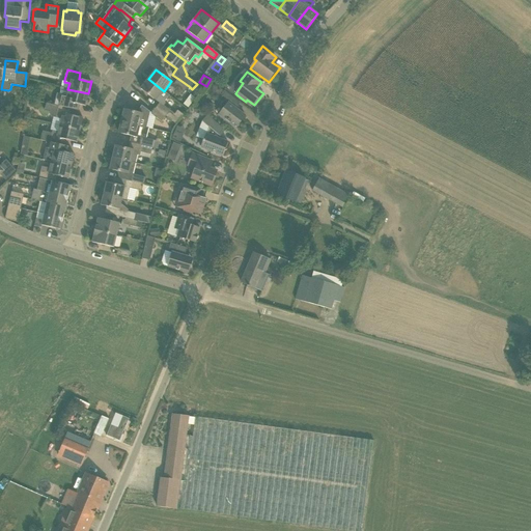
[(141,88),(149,95),(160,103),(156,108),(169,118),(176,124),(184,114),(177,110),(174,114),(164,106),(165,104),(165,101),(169,95),(164,91),(148,79),(141,88)]
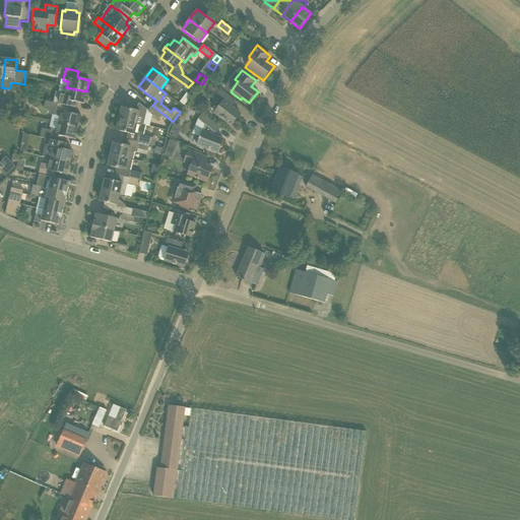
[(181,90),(185,84),(175,77),(171,82),(181,90)]
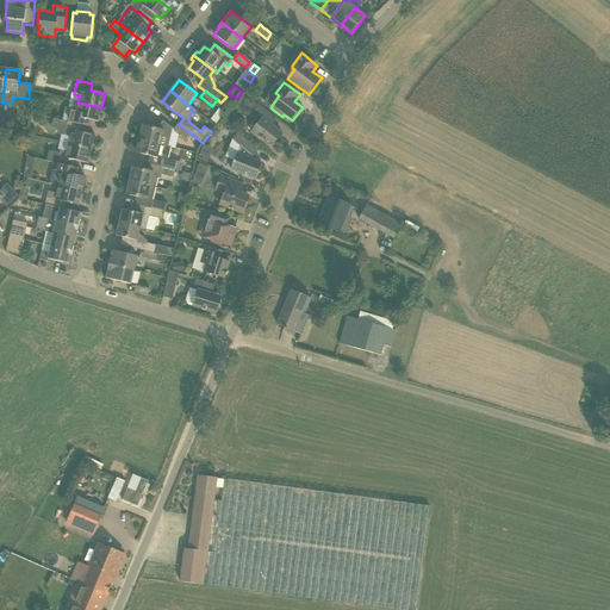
[(70,100),(68,107),(66,107),(62,120),(82,125),(89,128),(92,120),(98,123),(101,107),(78,103),(70,100)]
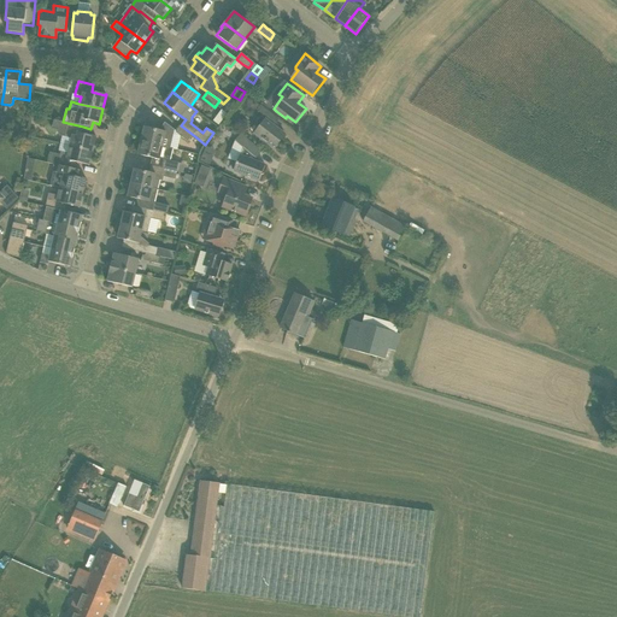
[(256,124),(259,127),(253,134),(274,150),(286,135),(274,125),(278,118),(257,103),(254,105),(258,109),(257,110),(263,115),(256,124)]
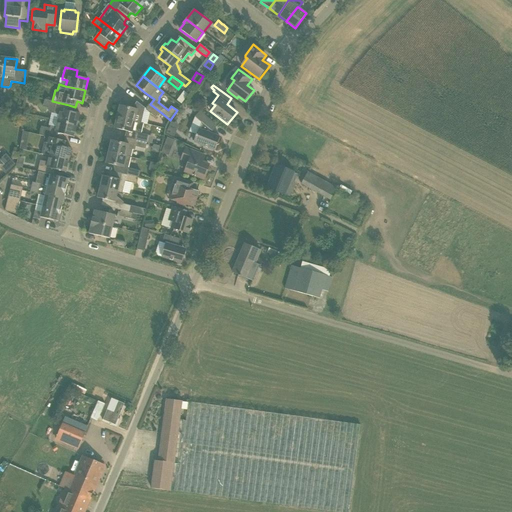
[(59,115),(57,121),(77,125),(80,113),(79,113),(79,114),(67,111),(69,105),(52,101),(45,99),(43,104),(42,107),(47,108),(47,109),(49,112),(59,115)]
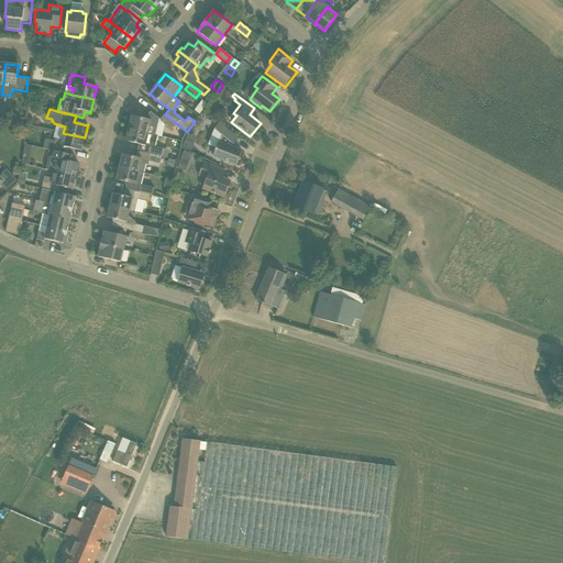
[(145,119),(142,119),(132,116),(129,129),(155,135),(159,119),(151,112),(145,119)]
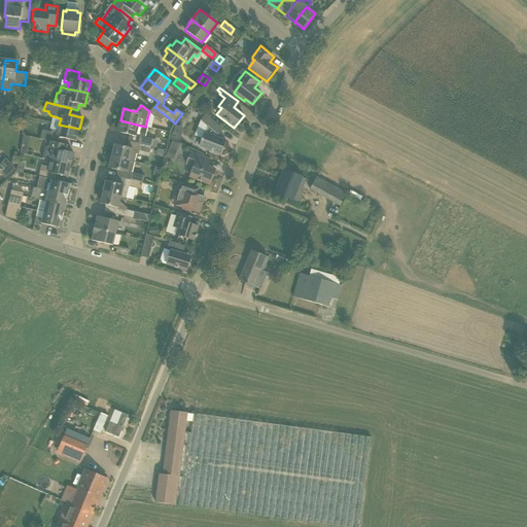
[(168,117),(154,107),(150,113),(161,120),(162,118),(165,121),(168,117)]
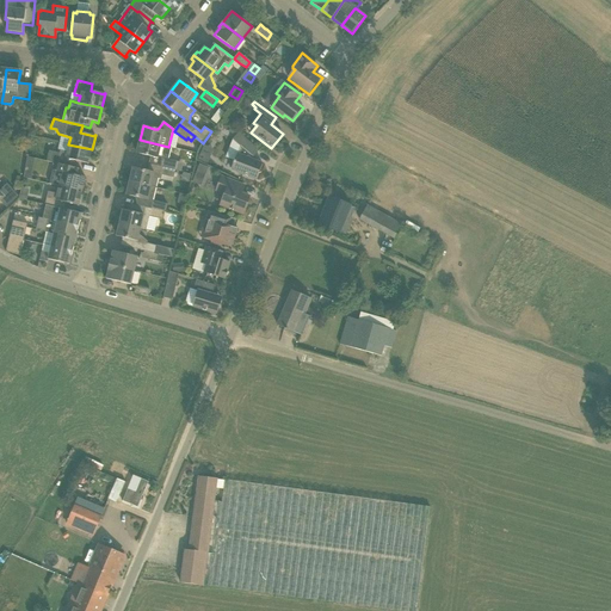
[(22,139),(23,129),(12,128),(10,136),(22,139)]
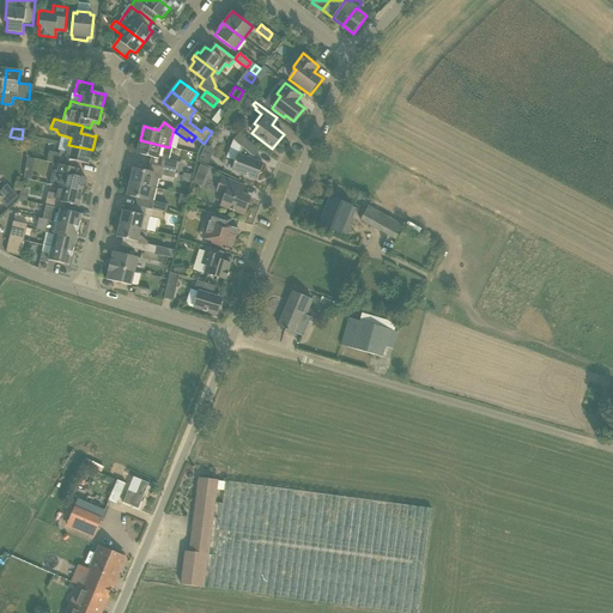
[(263,164),(253,161),(254,157),(260,150),(238,133),(236,137),(234,140),(238,144),(232,161),(235,161),(231,170),(258,180),(260,174),(262,173),(261,170),(263,164)]
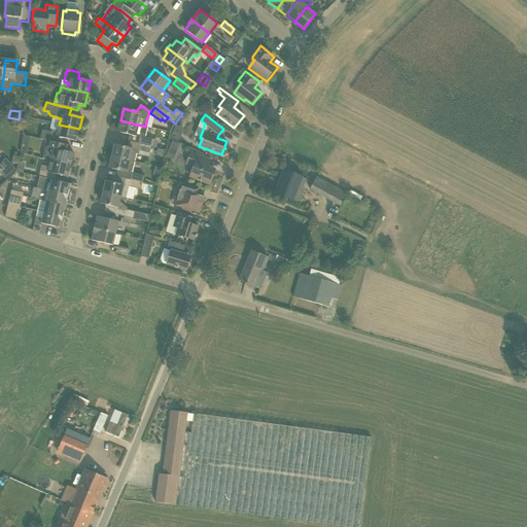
[(117,132),(130,135),(129,141),(151,146),(152,139),(145,138),(147,127),(145,127),(120,120),(117,132)]
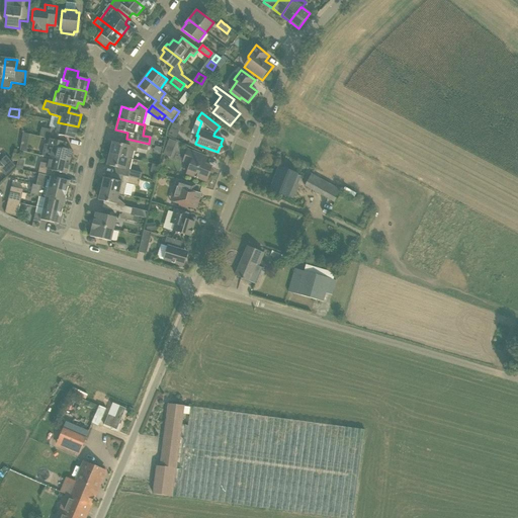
[(61,142),(63,137),(75,140),(78,126),(58,122),(57,128),(52,126),(51,130),(41,127),(39,137),(49,139),(61,142)]
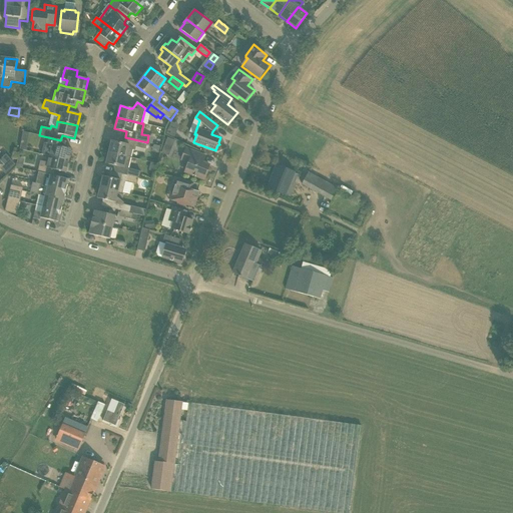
[(172,122),(168,134),(176,136),(180,125),(172,122)]
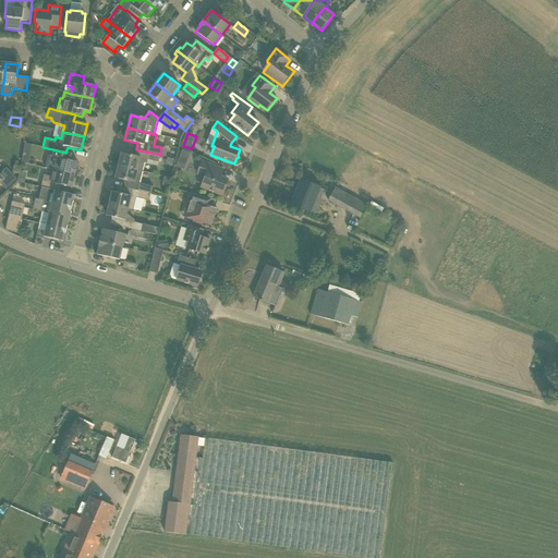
[(49,161),(56,162),(53,170),(75,174),(77,162),(71,160),(72,154),(65,153),(52,149),(49,161)]
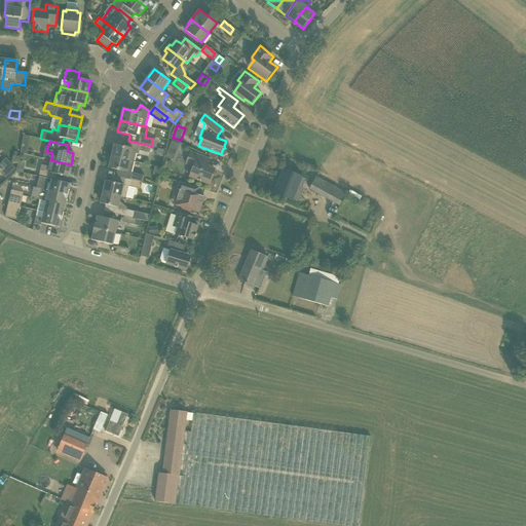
[(126,147),(124,147),(114,144),(111,156),(135,161),(137,154),(148,156),(151,146),(128,141),(126,147)]
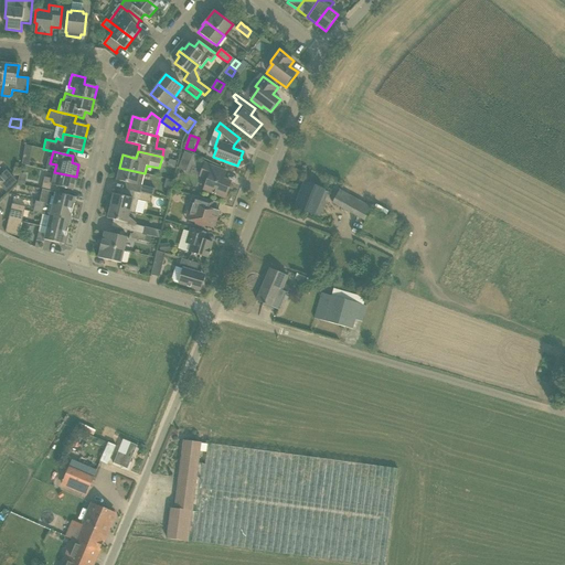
[(203,189),(214,193),(225,198),(231,182),(223,179),(225,172),(204,163),(199,177),(206,180),(203,189)]
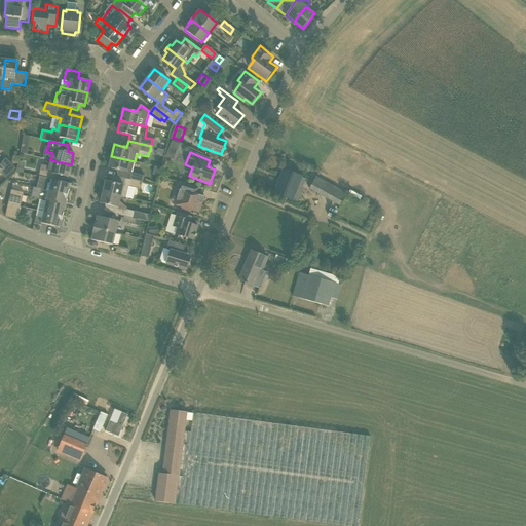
[(143,183),(144,176),(132,173),(135,161),(111,156),(109,167),(120,171),(118,177),(124,179),(124,178),(142,182),(143,183)]
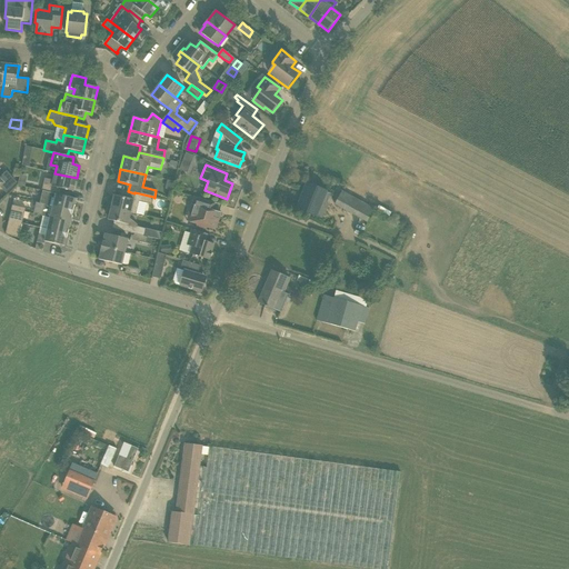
[(0,187),(6,193),(17,182),(7,171),(1,177),(0,176),(0,187)]
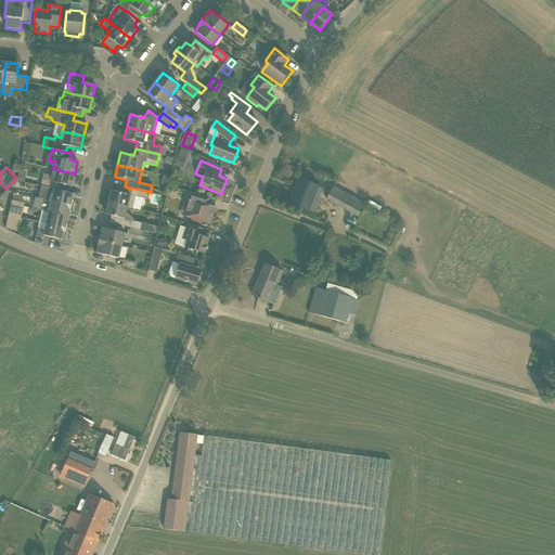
[(59,190),(60,184),(72,188),(75,173),(53,169),(51,176),(43,173),(40,186),(41,186),(59,190)]
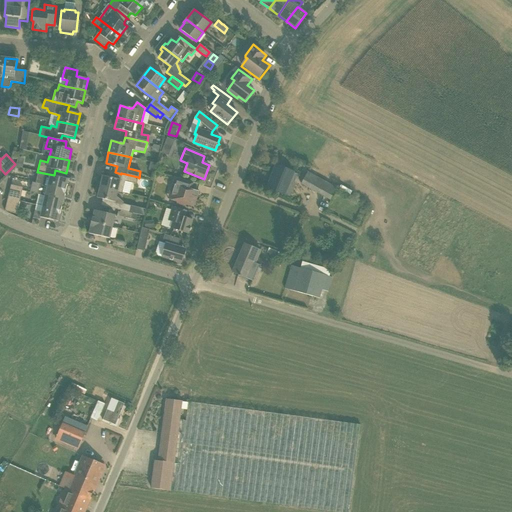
[(293,173),(294,172),(276,165),(273,173),(275,174),(270,188),(267,187),(267,188),(284,195),(288,196),(291,195),(295,184),(294,182),(297,175),(293,173)]
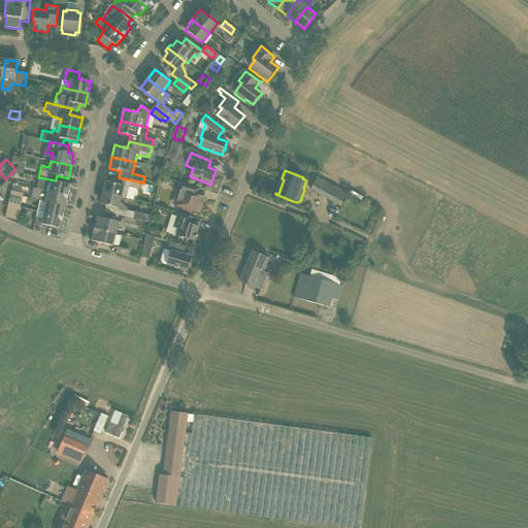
[(70,185),(56,182),(56,180),(39,177),(36,189),(41,190),(41,189),(68,196),(68,195),(70,185)]
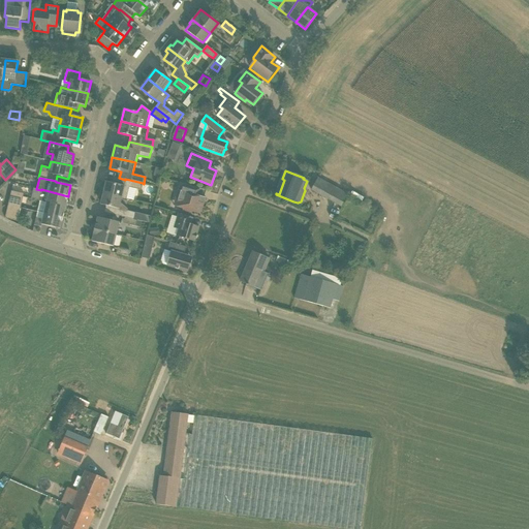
[(342,207),(349,195),(317,178),(311,190),(342,207)]
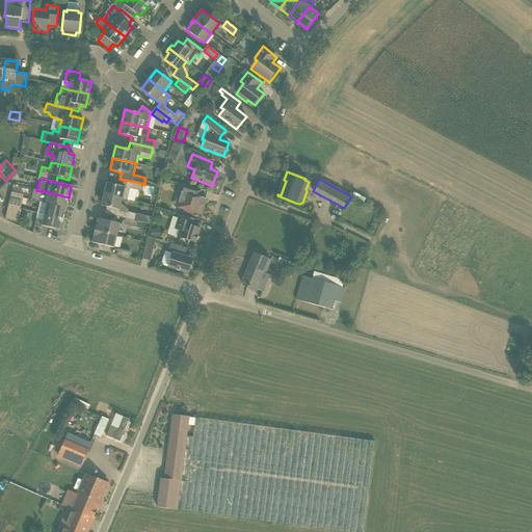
[(130,188),(131,188),(141,191),(143,184),(126,180),(126,181),(125,187),(107,183),(105,190),(102,189),(101,193),(123,198),(123,200),(127,201),(127,200),(130,188)]
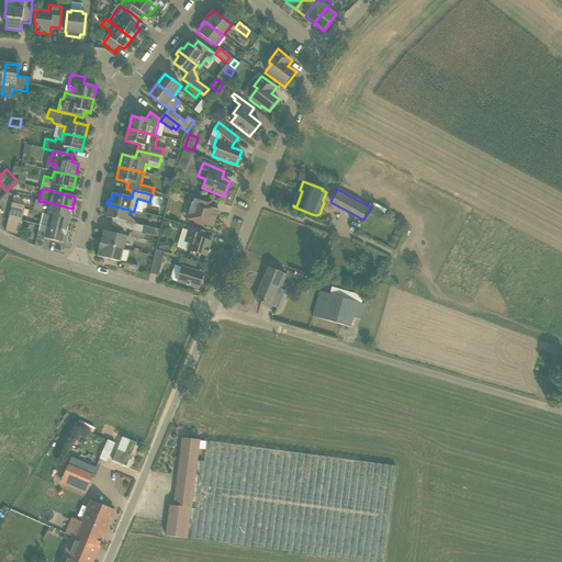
[(194,222),(193,224),(204,227),(204,226),(204,225),(213,227),(213,225),(214,221),(215,221),(218,211),(211,208),(213,201),(192,194),(190,202),(189,202),(183,218),(194,222)]
